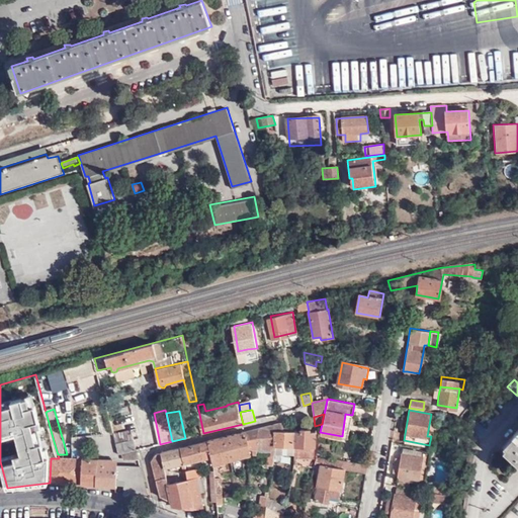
[(342,436),(348,437),(352,415),(345,414),(342,436)]
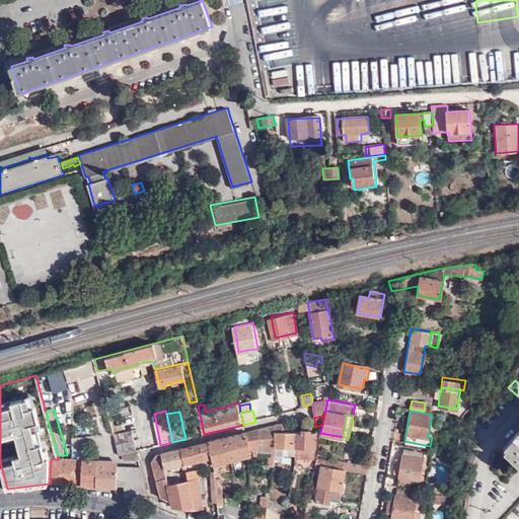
[(438,416),(432,415),(428,437),(432,437),(434,438),(438,416)]
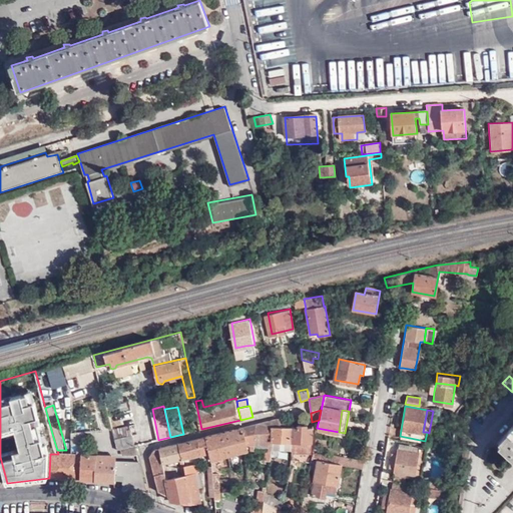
[(287,449),(288,441),(288,426),(287,416),(279,418),(268,421),(268,444),(272,444),(272,448),(287,449)]
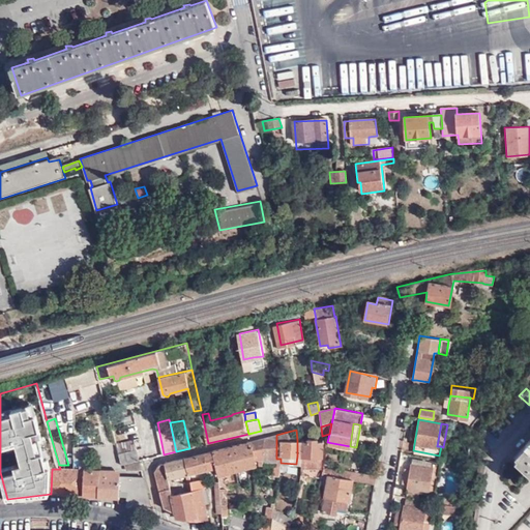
[(253,441),(257,458),(276,459),(276,435),(253,441)]
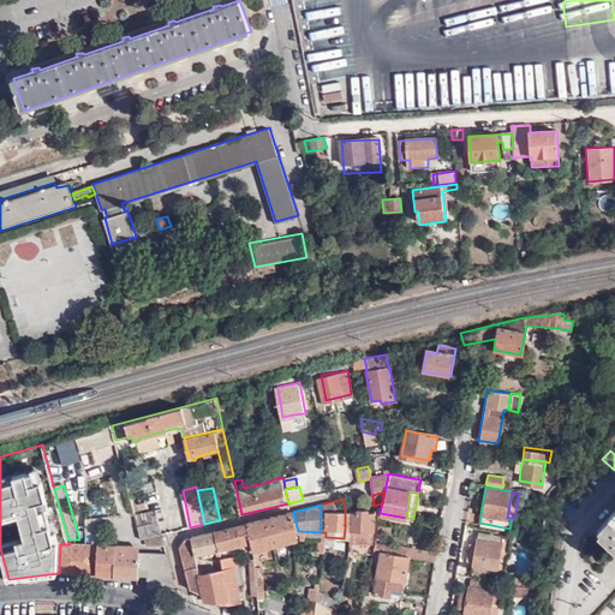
[(348,509),(348,538),(348,542),(356,542),(356,541),(369,541),(371,529),(372,529),(372,511),(366,511),(366,507),(356,507),(356,511),(348,509)]
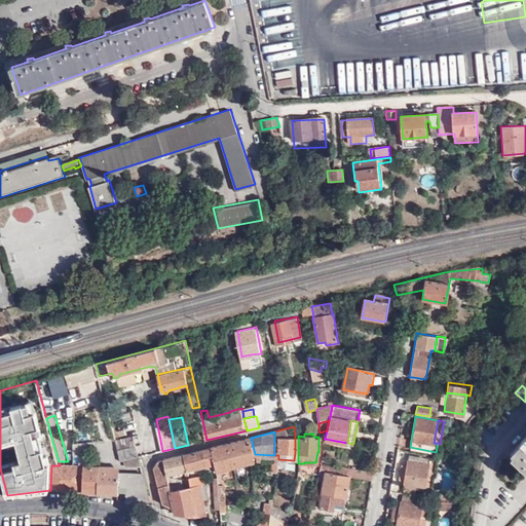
[(525,436),(511,454),(525,467),(525,436)]
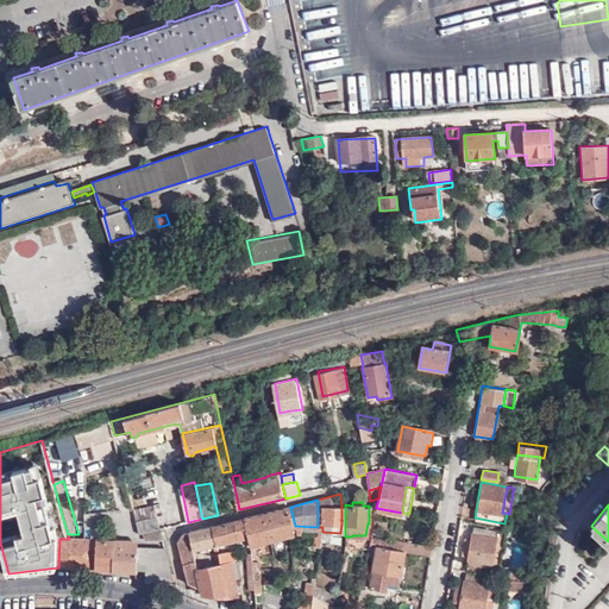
[(140,534),(145,533),(161,529),(155,506),(135,512),(140,534)]
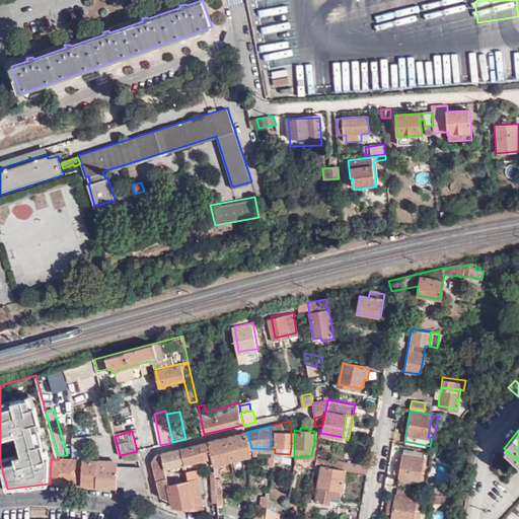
[(251,448),(247,432),(211,442),(212,456),(213,465),(248,455),(247,450),(251,449),(251,448)]
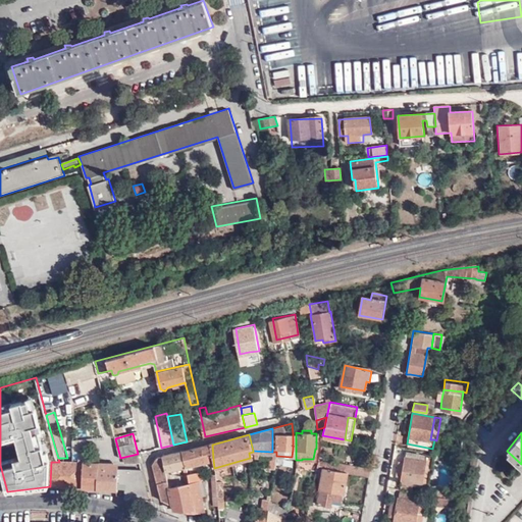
[(213,459),(212,445),(185,452),(187,466),(213,459)]
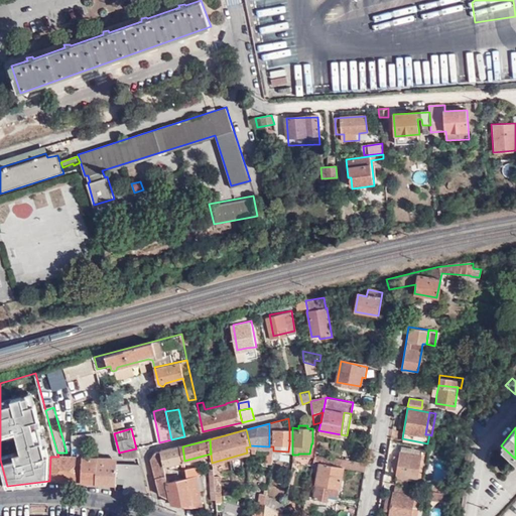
[(184,461),(182,446),(155,454),(152,460),(161,495),(170,499),(171,503),(192,508),(186,472),(184,461)]
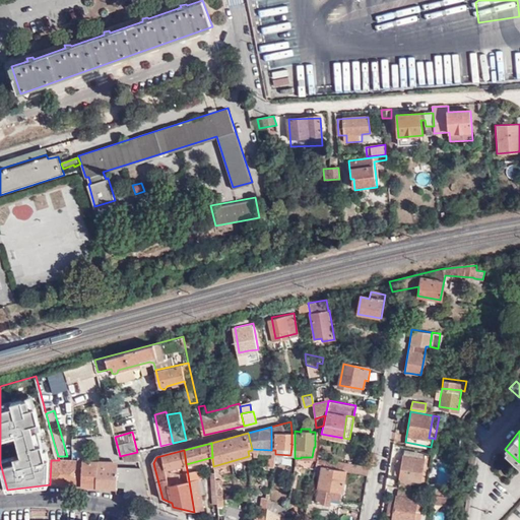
[(428,482),(432,454),(404,450),(403,459),(400,474),(399,478),(428,482)]
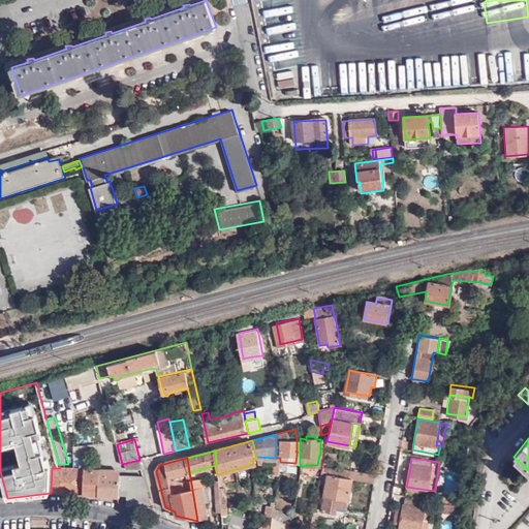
[(127,469),(142,469),(139,460),(126,463),(127,469)]
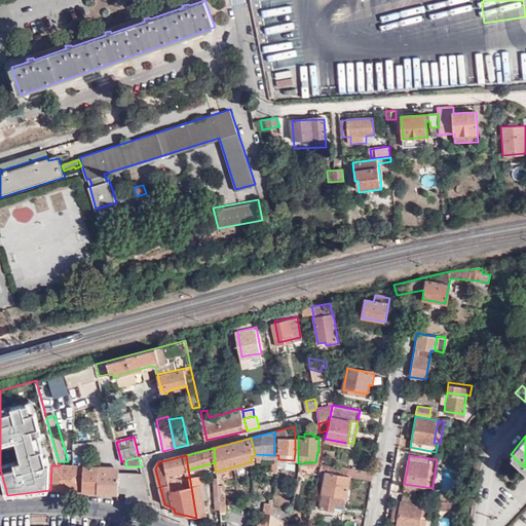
[(373,481),(375,472),(321,460),(320,468),(324,470),(318,496),(321,496),(318,508),(334,511),(336,503),(345,505),(345,502),(348,502),(353,477),(373,481)]
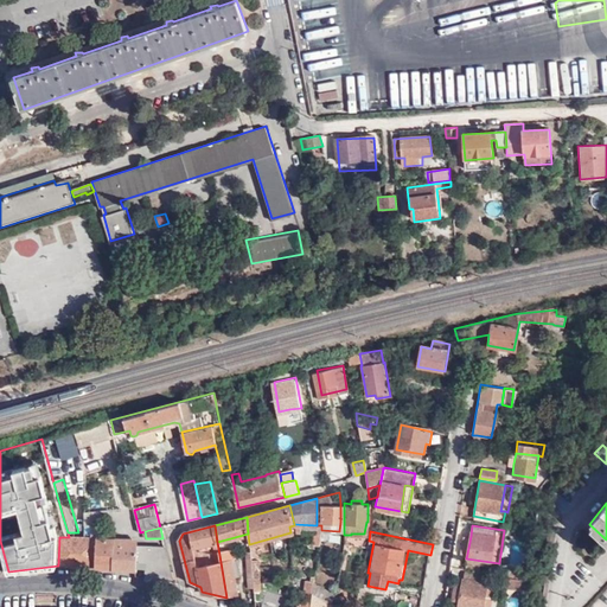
[(467,554),(471,536),(462,535),(460,553),(467,554)]
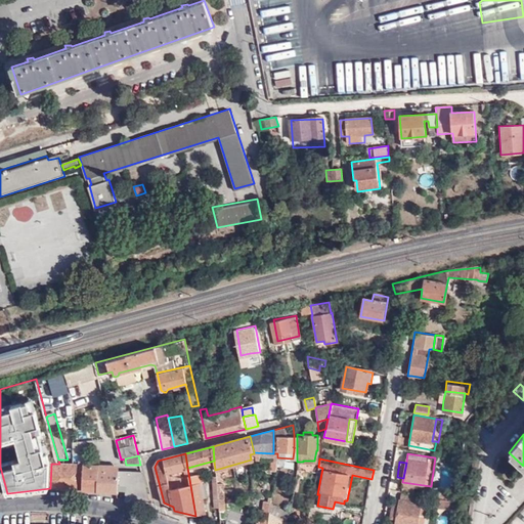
[(51,464),(50,488),(118,492),(118,472),(113,472),(113,467),(59,464),(51,464)]
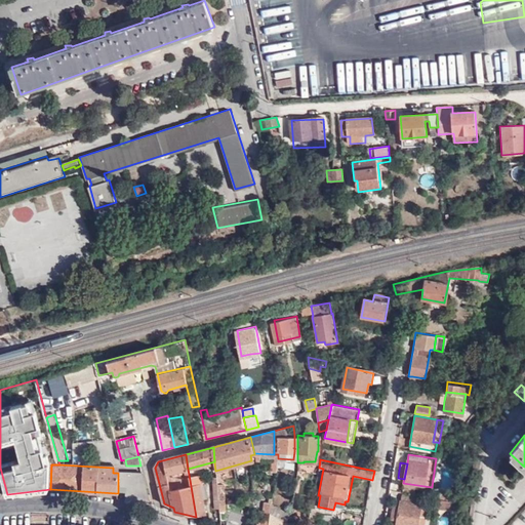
[(118,473),(118,493),(118,498),(151,507),(143,473),(118,473)]
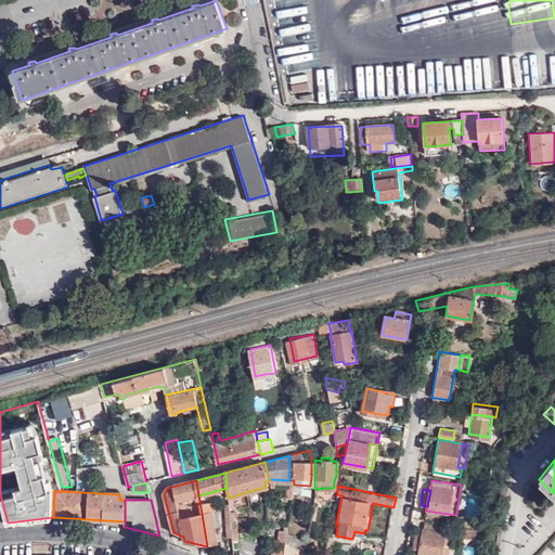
[(201,507),(207,546),(216,544),(213,527),(210,514),(215,513),(214,503),(201,507)]
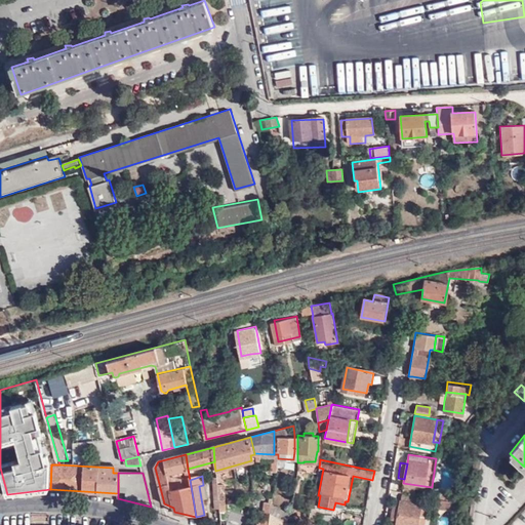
[(420,498),(401,495),(399,507),(394,506),(392,519),(397,520),(396,524),(416,524),(419,515),(426,516),(427,505),(420,503),(420,498)]
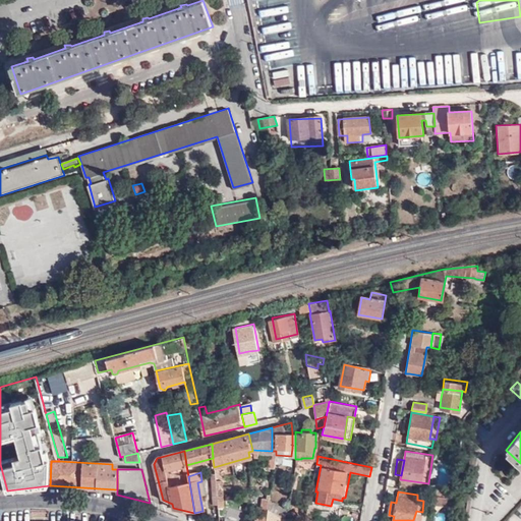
[(453,498),(433,495),(431,501),(452,505),(453,498)]
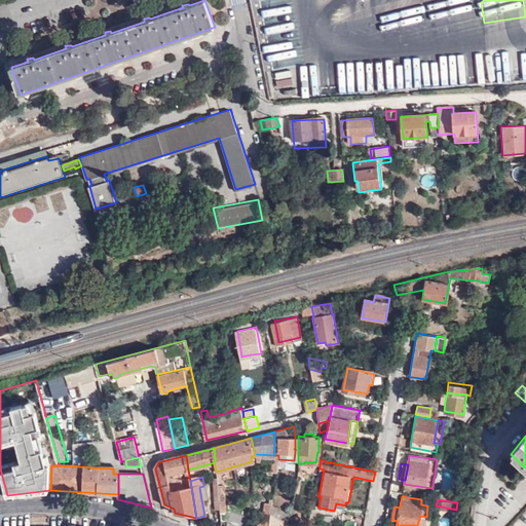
[(265,502),(265,513),(264,524),(254,517),(253,522),(254,523),(259,525),(269,525),(270,520),(270,513),(271,503),(265,502)]
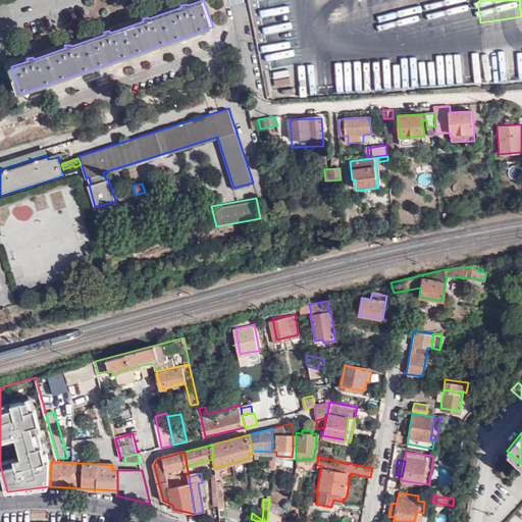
[(283,517),(289,510),(269,500),(268,509),(268,516),(276,519),(281,521),(283,517)]
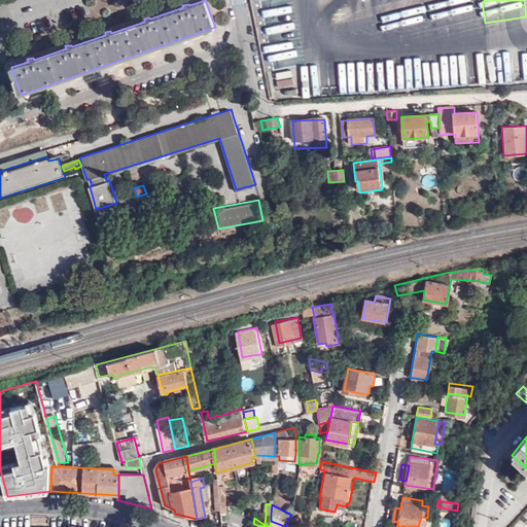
[(425,526),(427,518),(421,517),(418,526),(425,526)]
